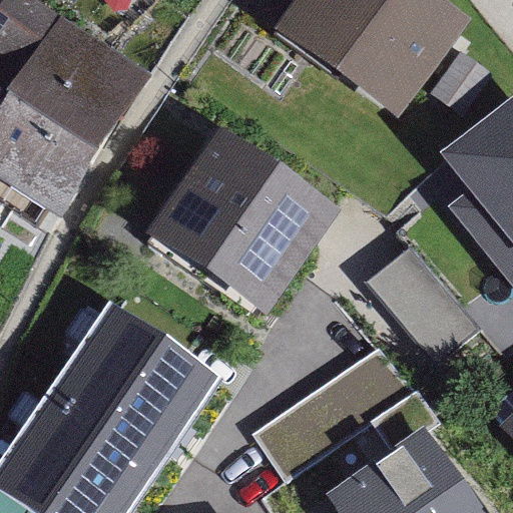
[(407,0),(318,0),(289,42),(394,113),(452,30),(407,0)]
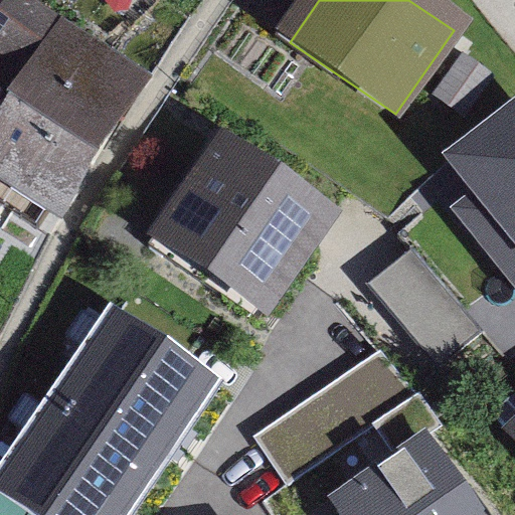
[(0,55),(36,78),(12,117),(92,166),(143,84),(15,4),(0,27),(0,55)]
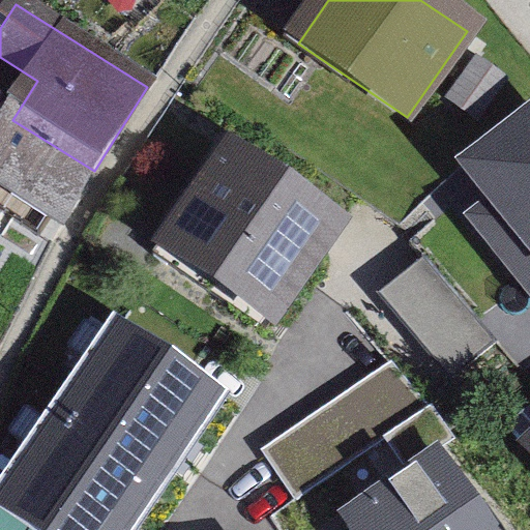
[(94,171),(12,120),(0,112),(0,194),(57,230),(94,171)]
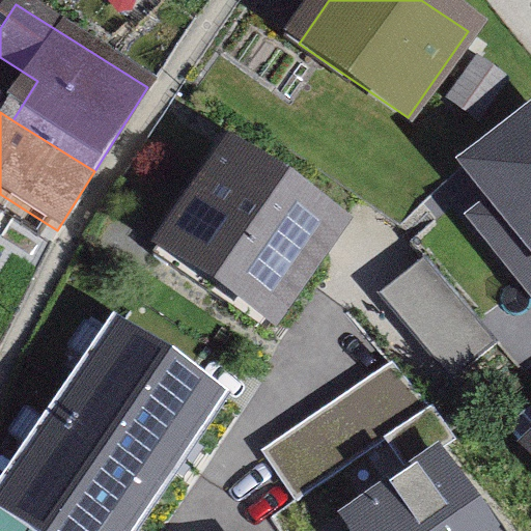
[(530,139),(479,179),(500,205),(473,227),(530,300),(530,139)]
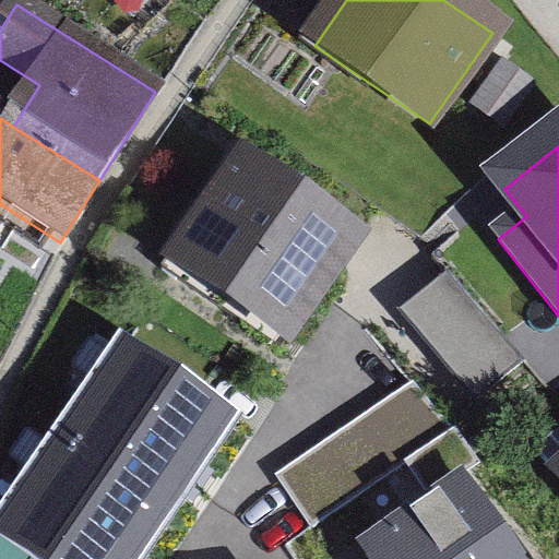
[(353,250),(242,173),(173,272),(283,349),(353,250)]
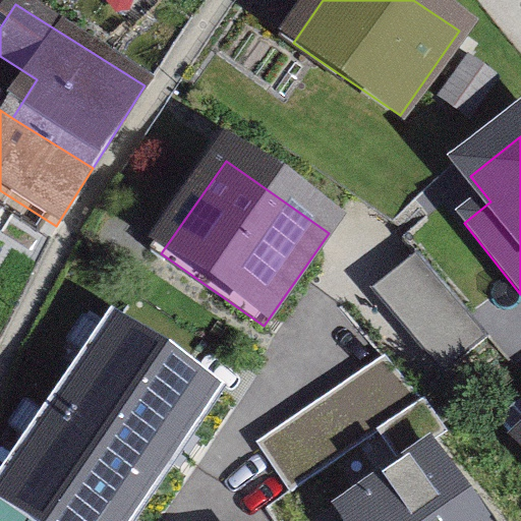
[(374,303),(453,369),(488,327),(410,261),(374,303)]
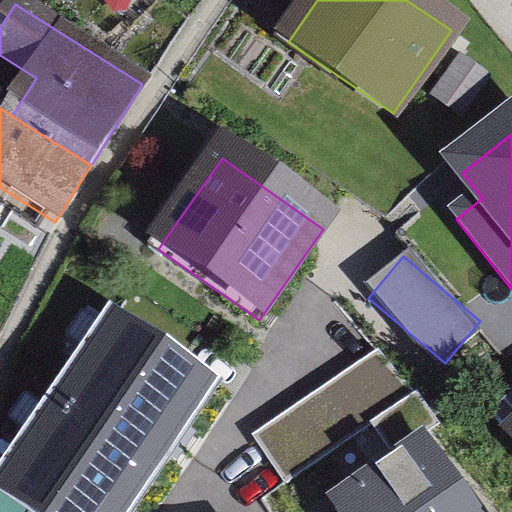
[(0,511),(144,511),(232,381),(110,297),(0,460),(0,511)]
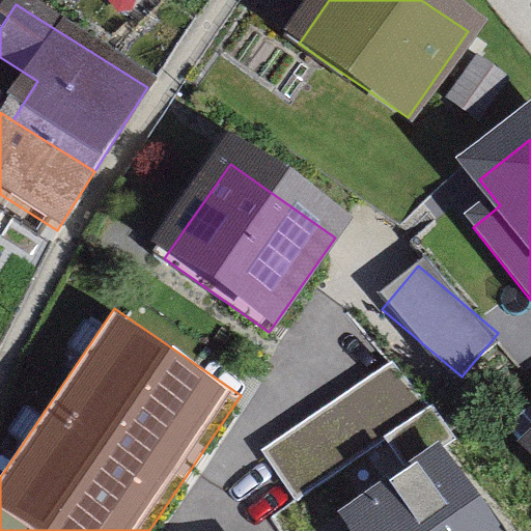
[(479,530),(437,469),(351,528),(353,530),(479,530)]
